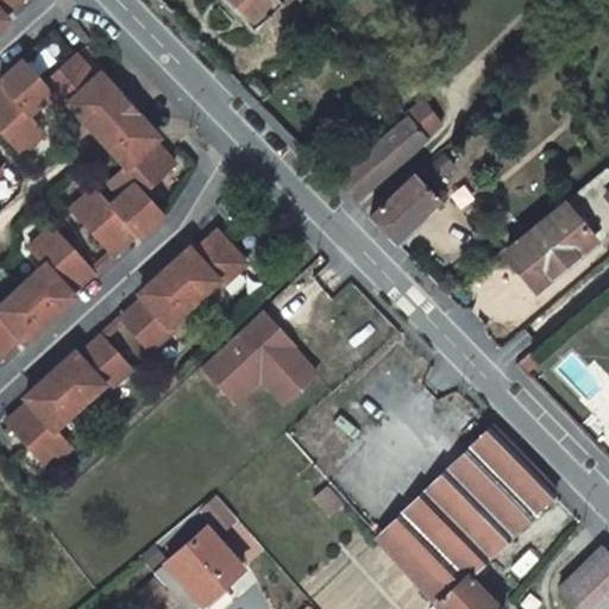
[(0,0),(0,25),(7,19),(0,12),(0,8),(5,5),(10,10),(19,0),(0,0)]
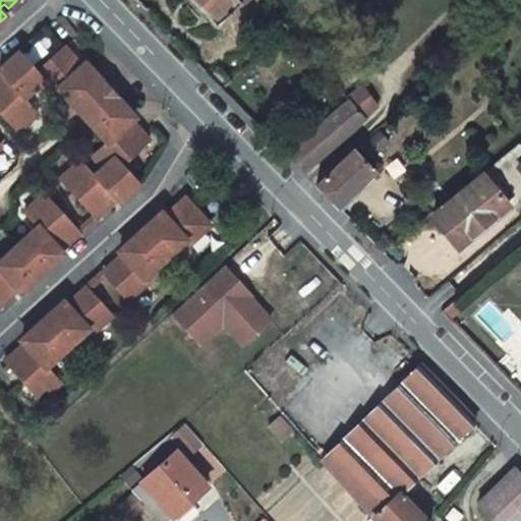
[(250,0),(193,0),(218,26),(243,3),(248,2),(250,0)]
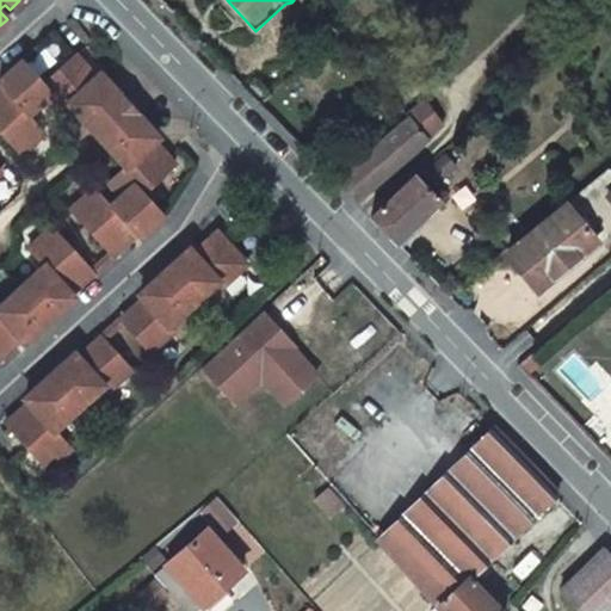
[(355,0),(368,13),(381,0),(355,0)]
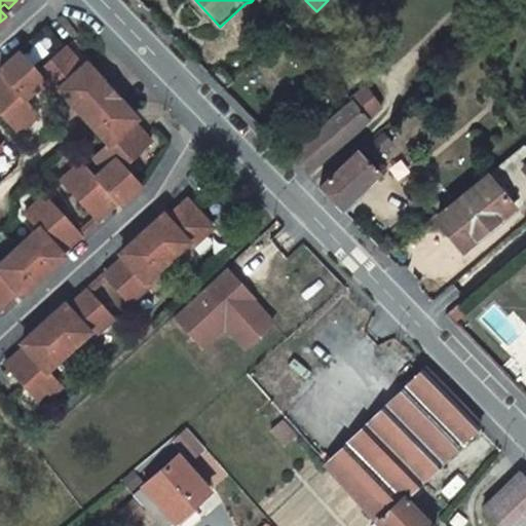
[(0,113),(8,122),(15,115),(25,125),(39,113),(25,98),(45,80),(57,92),(61,89),(84,116),(112,90),(87,64),(79,71),(74,65),(78,62),(65,46),(38,71),(21,51),(0,70),(0,72),(6,79),(0,84),(0,83),(0,113)]
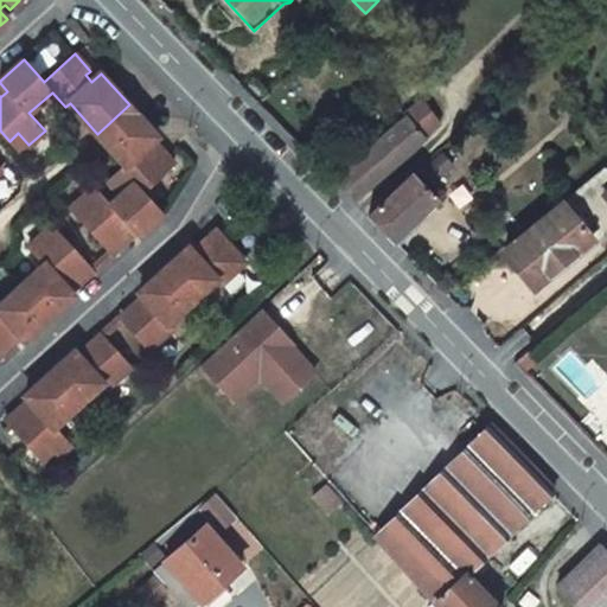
[(408,116),(425,135),(440,123),(422,101),(406,114),(408,116)]
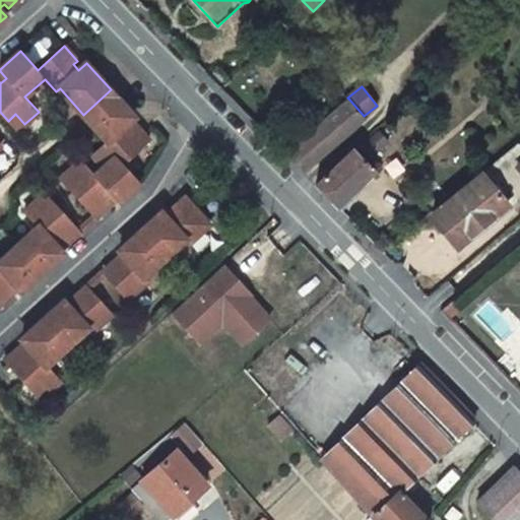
[(150,140),(137,126),(132,130),(127,124),(135,117),(111,89),(83,115),(108,141),(92,154),(105,168),(95,175),(82,159),(68,173),(78,184),(71,190),(95,217),(111,204),(107,200),(113,195),(120,203),(141,183),(123,164),(150,140)]
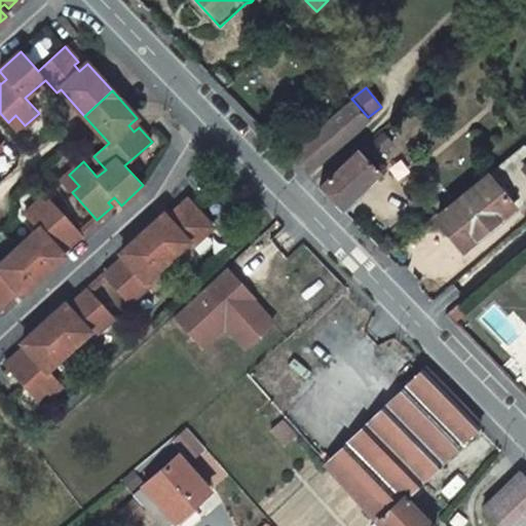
[(291,156),(308,174),(370,119),(368,117),(353,101),(291,156)]
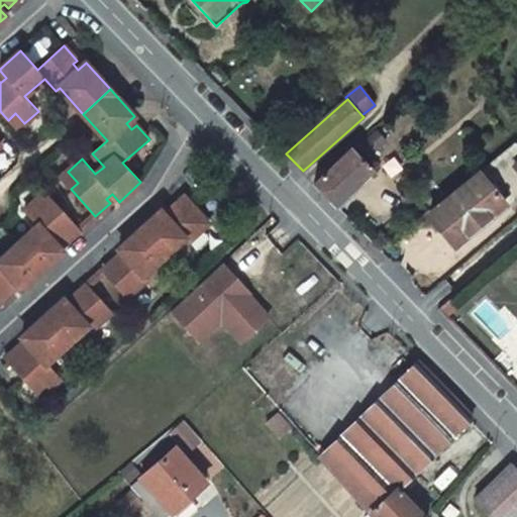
[(15,113),(8,120),(17,130),(24,123),(15,113)]
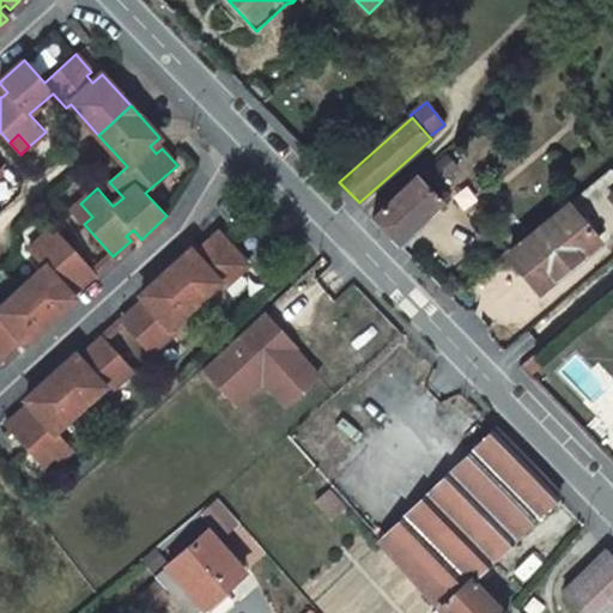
[(612,171),(612,169),(586,190),(605,213),(604,236),(600,240),(601,241),(612,230),(612,171)]
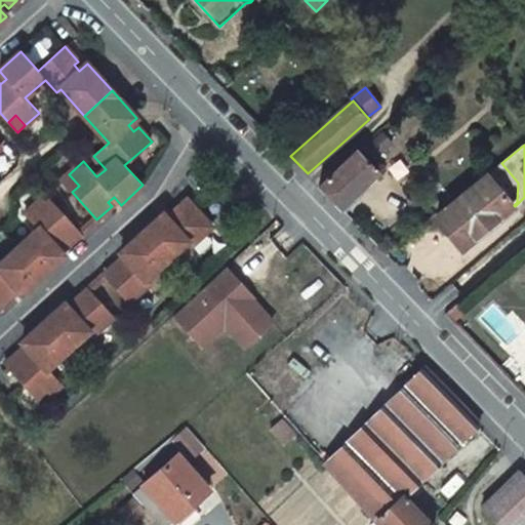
[(377,172),(357,151),(320,187),(340,208),(377,172)]
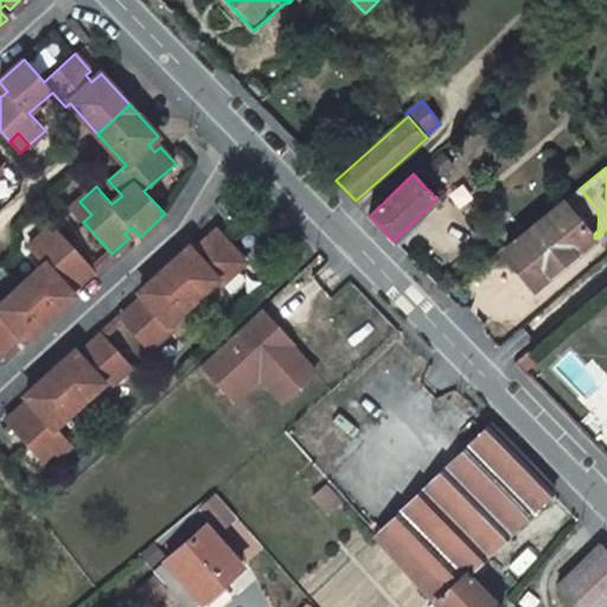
[(580,189),(505,250),(537,287),(595,238),(594,237),(598,234),(599,211),(580,189)]
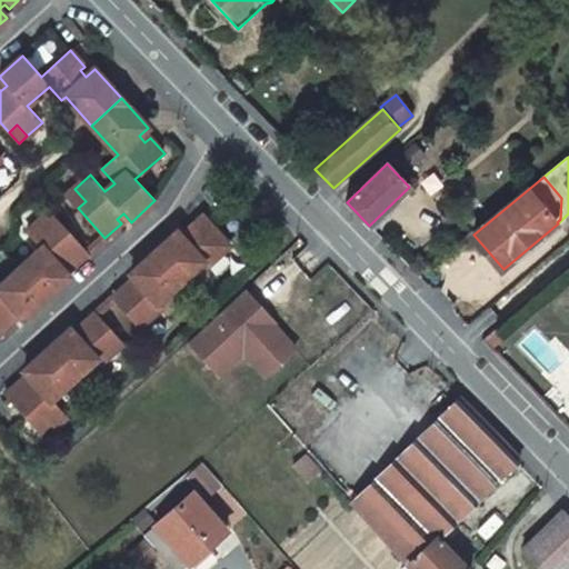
[(86,201),(75,189),(67,196),(78,208),(86,201)]
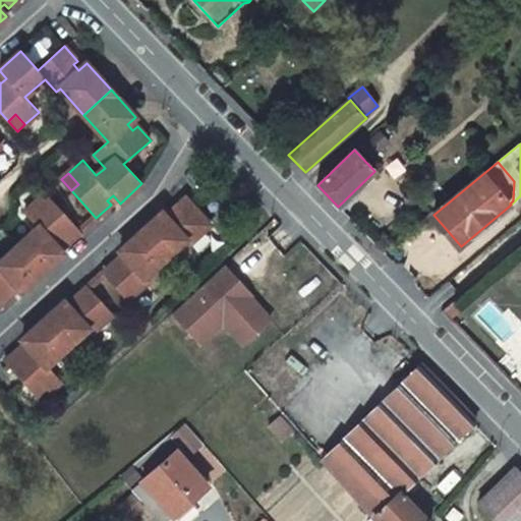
[(49,212),(56,205),(46,193),(39,199),(49,212)]
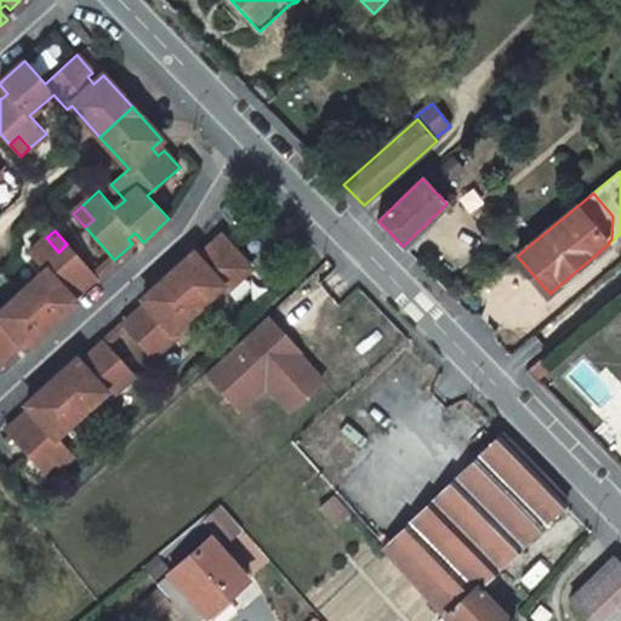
[(226,291),(251,268),(222,235),(204,251),(209,256),(201,262),(193,254),(143,298),(152,308),(144,314),(141,309),(123,325),(153,358),(177,335),(174,330),(222,286),(226,291)]
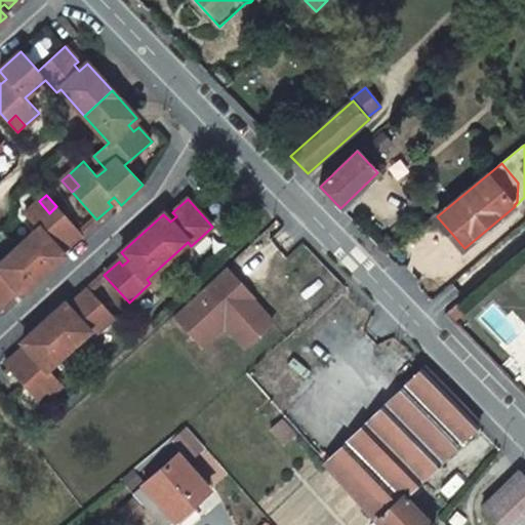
[(22,294),(65,255),(57,248),(64,243),(67,247),(81,233),(56,206),(49,213),(39,201),(25,214),(39,229),(0,264),(0,307),(12,295),(9,292),(15,286),(22,294)]
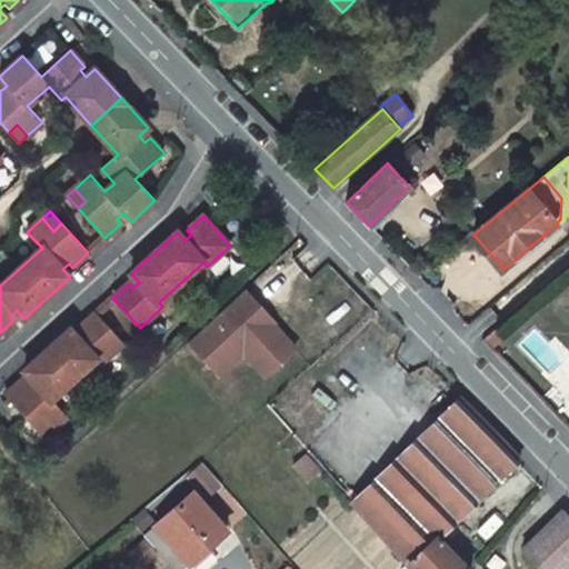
[(245,290),(240,295),(256,312),(261,307),(245,290)]
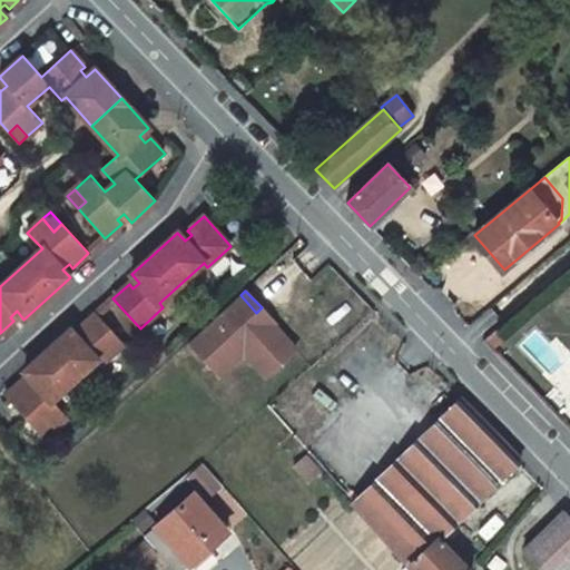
[(256,313),(241,295),(188,343),(218,375),(243,353),(249,347),(272,372),(295,350),(273,325),(275,323),(262,307),(256,313)]
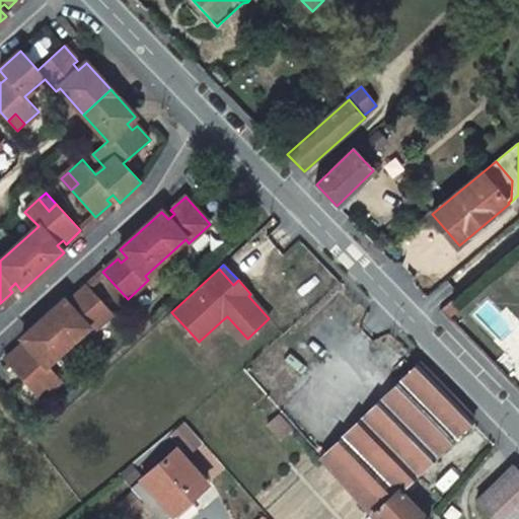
[(91,331),(104,319),(94,308),(102,301),(88,286),(73,299),(76,303),(71,308),(64,300),(22,339),(29,346),(23,351),(20,347),(5,361),(29,387),(38,381),(48,391),(61,379),(48,365),(88,327),(91,331)]
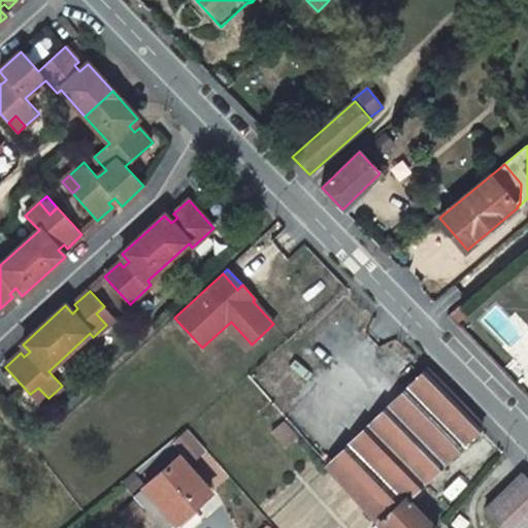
[(114,318),(104,306),(96,314),(106,325),(114,318)]
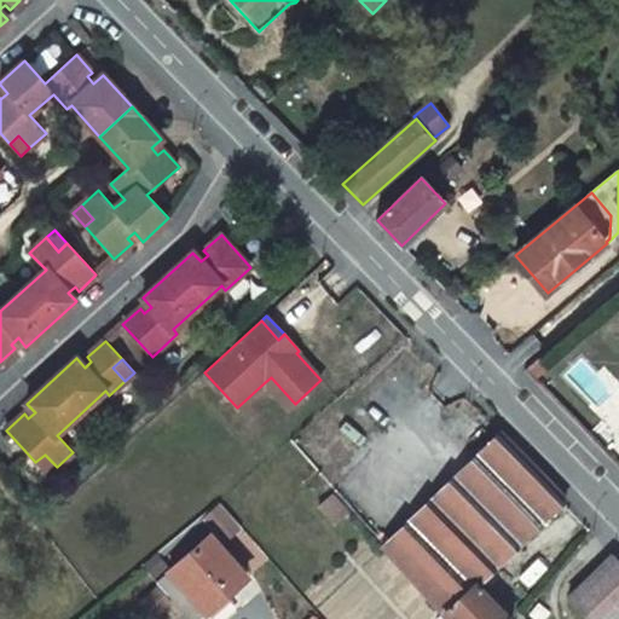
[(271,377),(264,383),(288,410),(295,404),(271,377)]
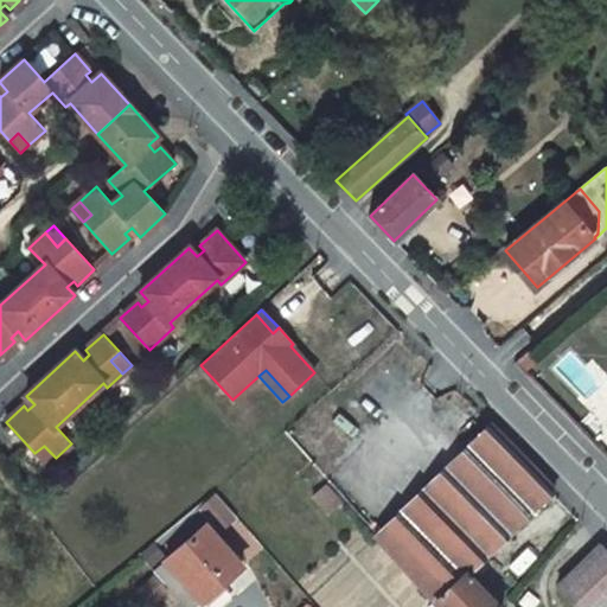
[(436,602),(440,606),(497,606),(467,576),(556,491),(491,425),(376,536),(436,602)]
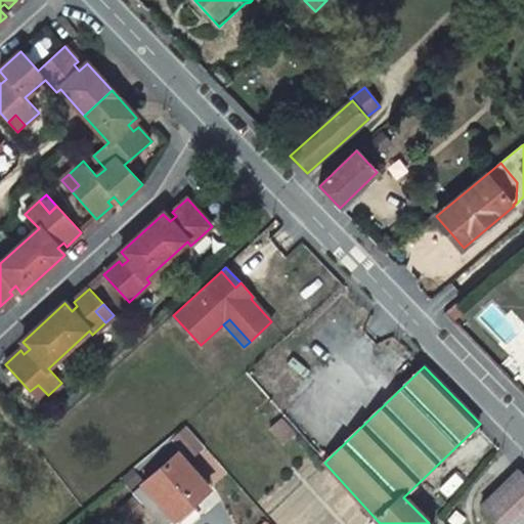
[(38,385),(30,391),(40,402),(48,395),(38,385)]
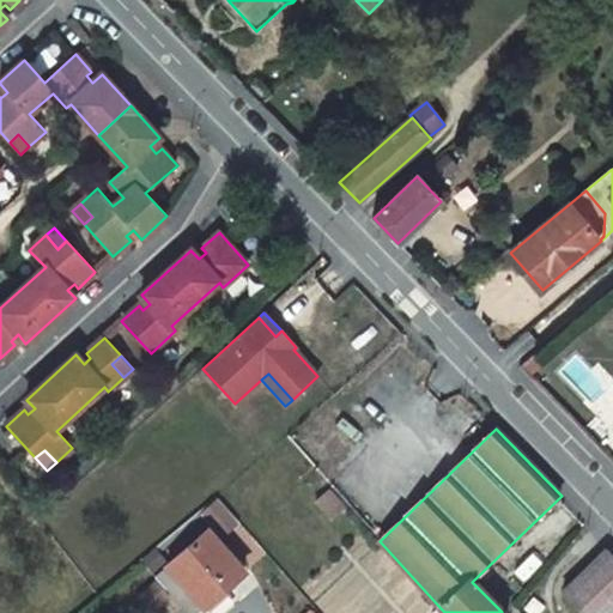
[(331,490),(317,503),(331,516),(344,504),(331,490)]
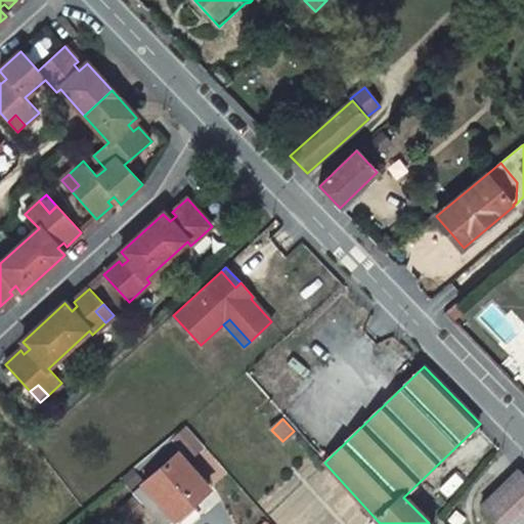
[(187,427),(177,435),(185,444),(194,437),(187,427)]
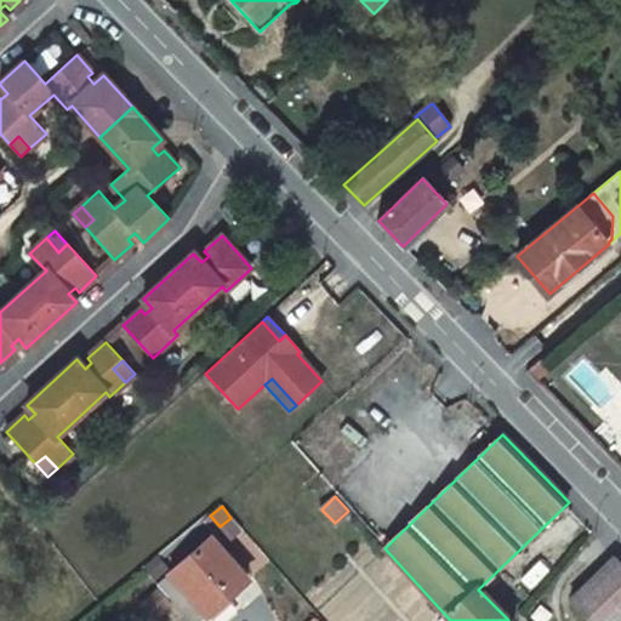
[(182,563),(220,605),(249,581),(210,537),(182,563)]
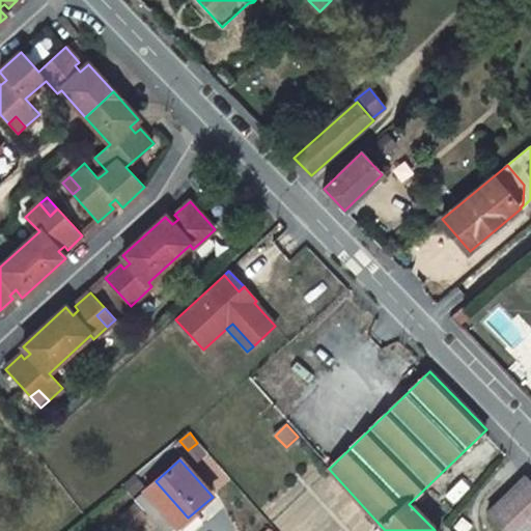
[(528,530),(530,529),(530,482),(525,477),(487,513),(505,530),(528,530)]
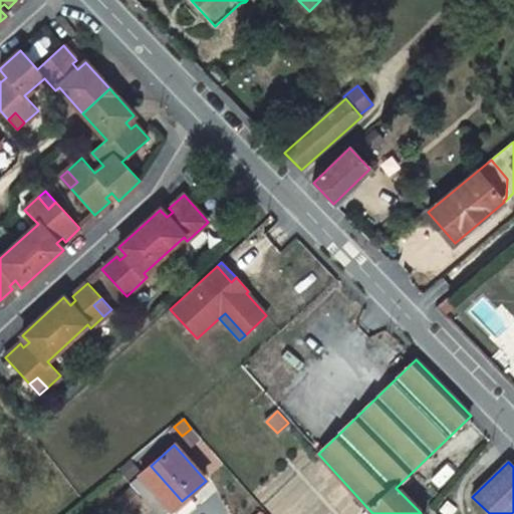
[(182,501),(151,466),(140,475),(143,478),(170,509),(172,511),(182,501)]
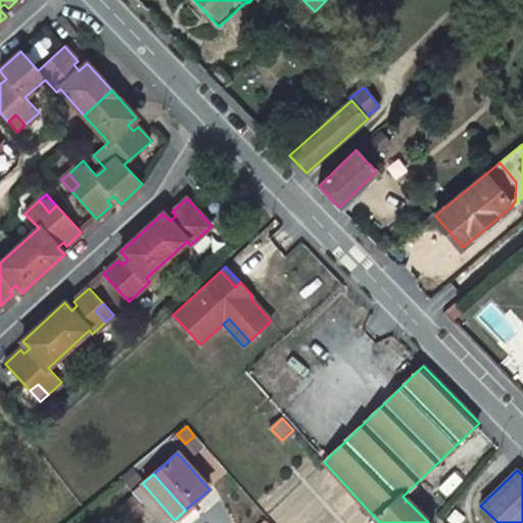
[(145,486),(135,494),(159,522),(168,522),(173,518),(145,486)]
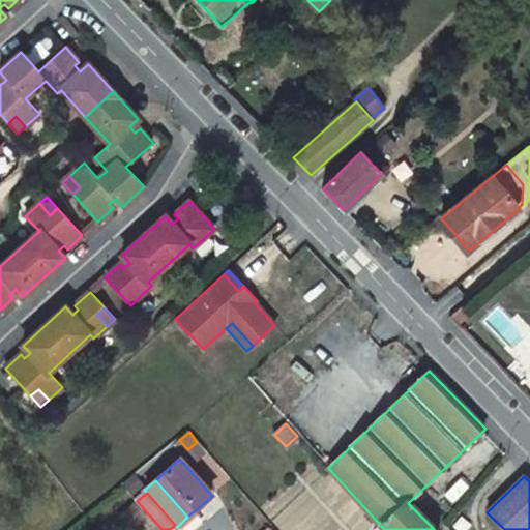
[(146,516),(136,502),(119,517),(130,529),(146,516)]
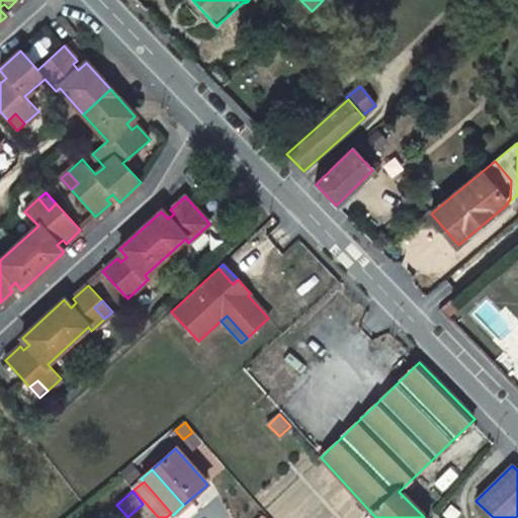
[(451,505),(443,514),(447,517),(456,517),(460,513),(451,505)]
